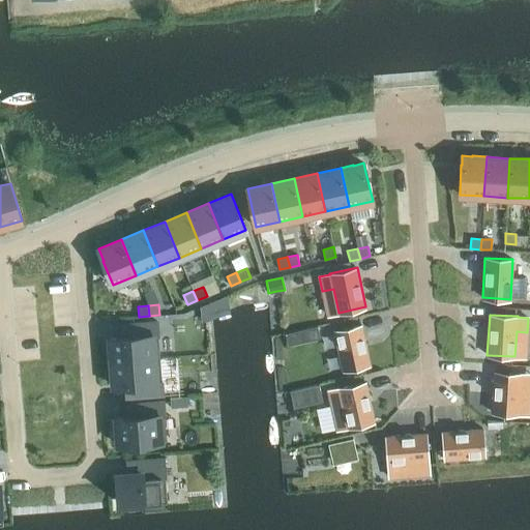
[(116,336),(110,337),(110,349),(111,361),(160,358),(157,321),(130,323),(131,335),(116,336)]
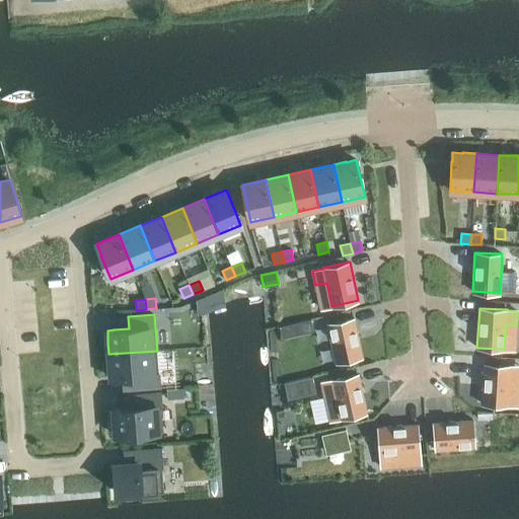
[(327,323),(336,362),(362,356),(354,318),(327,323)]
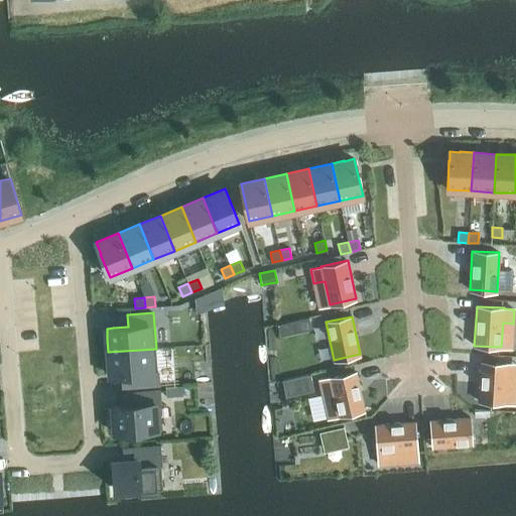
[(296,333),(312,329),(309,317),(293,320),(296,333)]
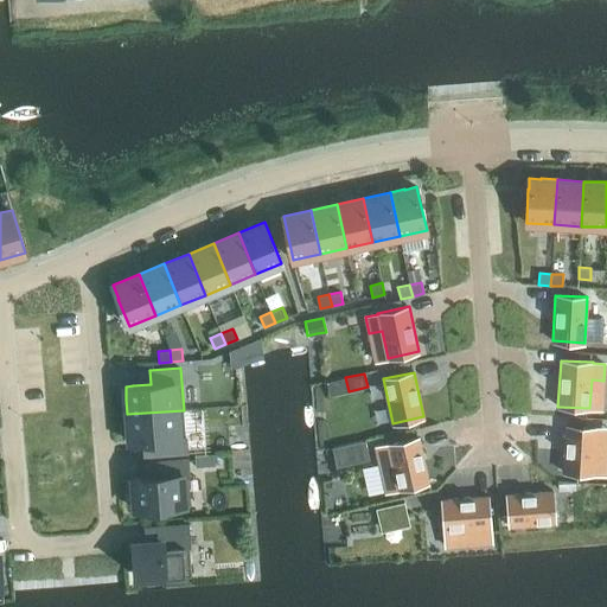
[(186,452),(184,410),(127,414),(129,442),(154,440),(155,454),(186,452)]
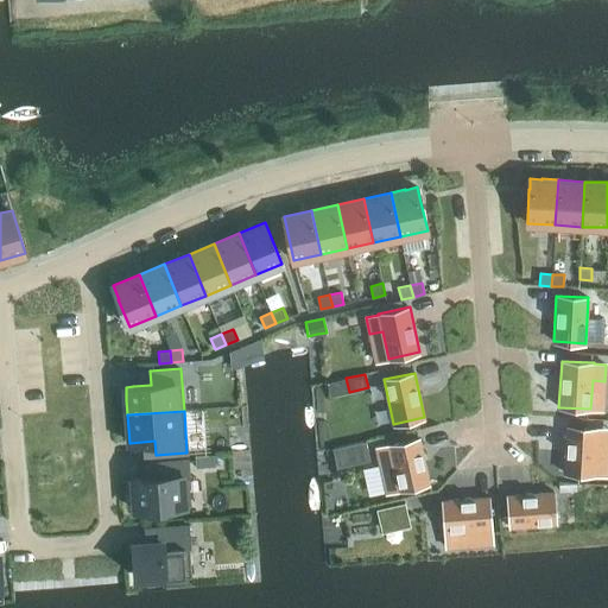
[(607,457),(597,457),(599,429),(567,426),(564,473),(596,474),(607,474),(607,457)]
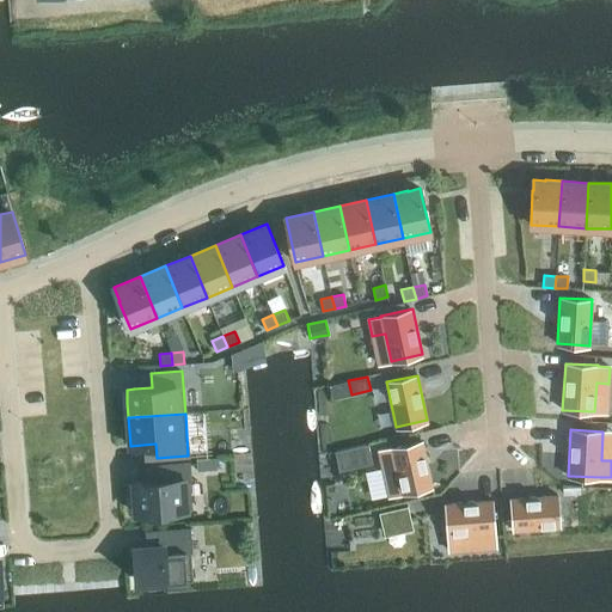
[(391,448),(379,452),(383,467),(395,465),(401,493),(433,487),(422,441),(391,448)]
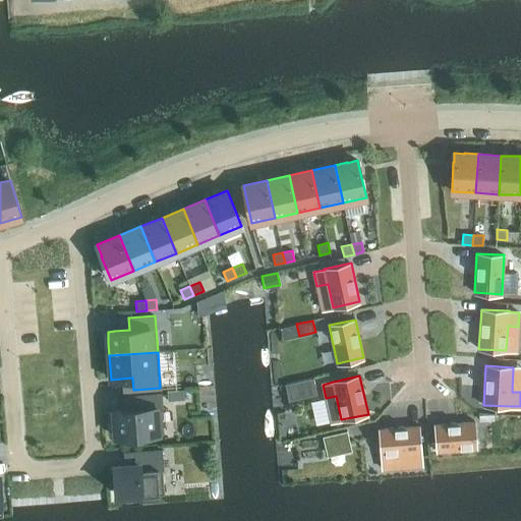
[(289,402),(316,396),(312,378),(285,384),(289,402)]
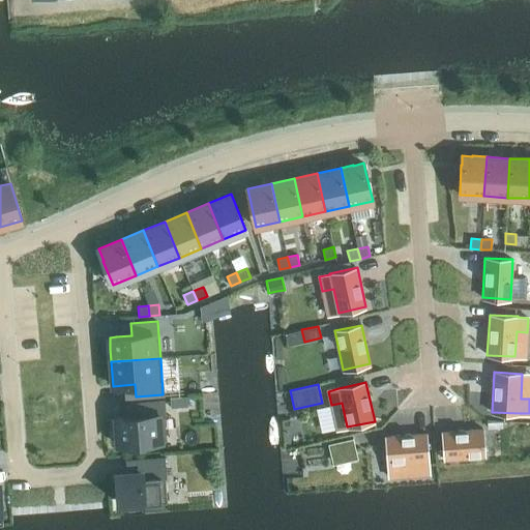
[(171,396),(171,407),(188,406),(187,395),(171,396)]
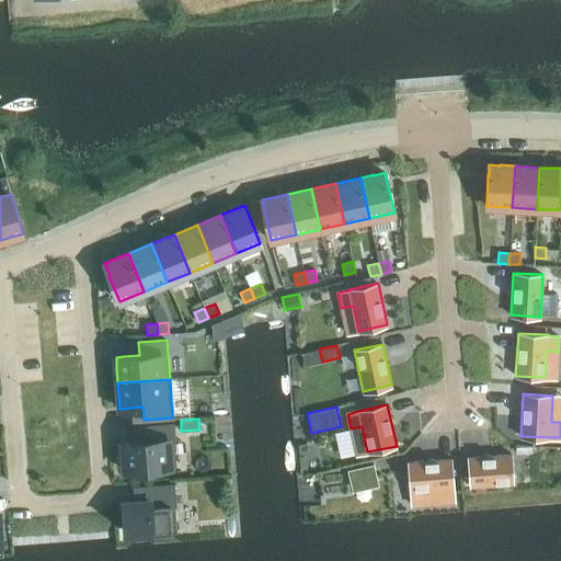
[(123,453),(125,471),(176,467),(173,424),(145,426),(146,439),(129,442),(123,442),(124,453),(123,453)]
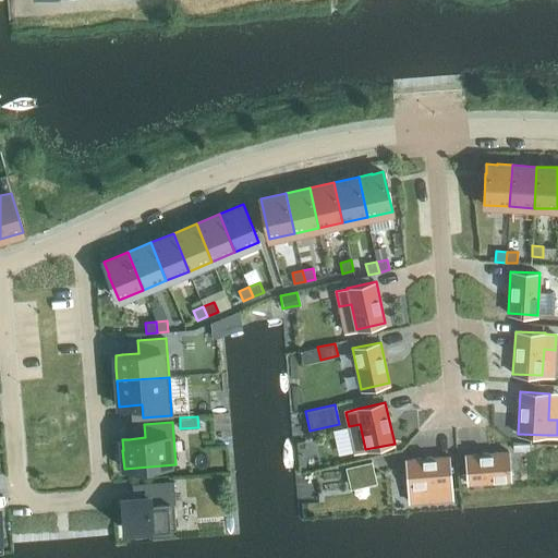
[(508,451),(465,455),(468,484),(510,481),(508,451)]
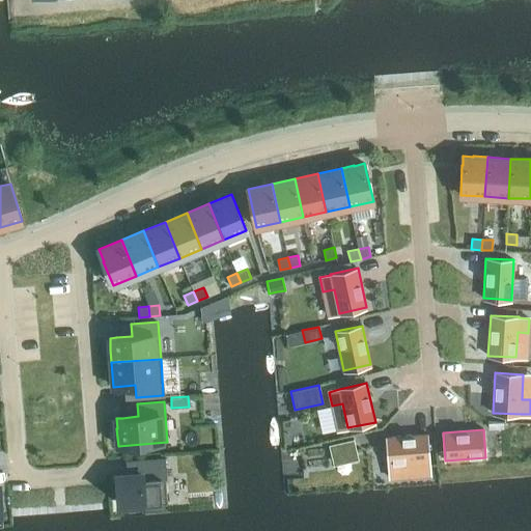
[(387,437),(389,465),(390,478),(430,475),(429,462),(426,434),(387,437)]
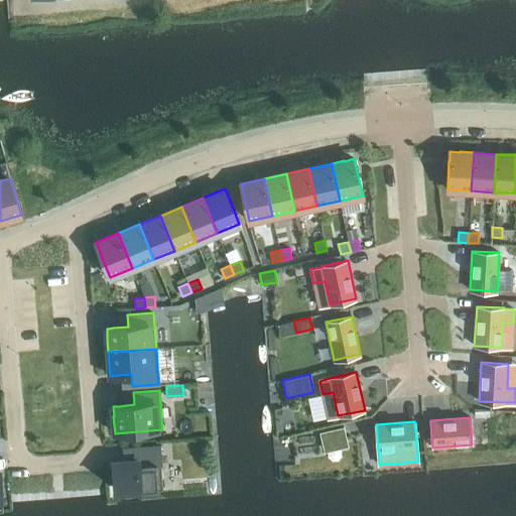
[(323,446),(347,441),(344,427),(319,432),(323,446)]
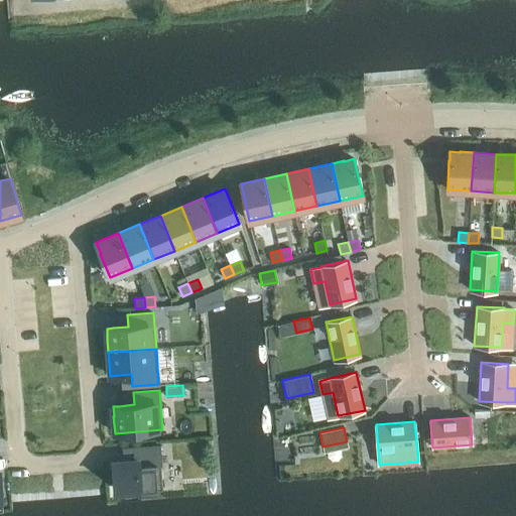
[(113,469),(115,489),(140,487),(140,492),(163,490),(159,445),(133,447),(134,460),(119,461),(119,462),(113,462),(114,469),(113,469)]
